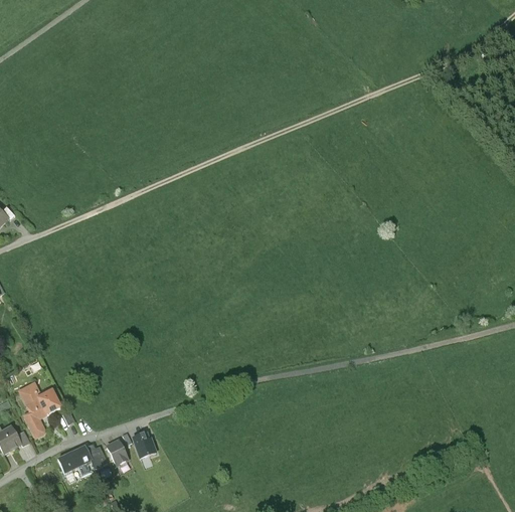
[(41,392),(36,381),(19,389),(30,411),(36,408),(40,415),(45,412),(36,394),(41,392)]
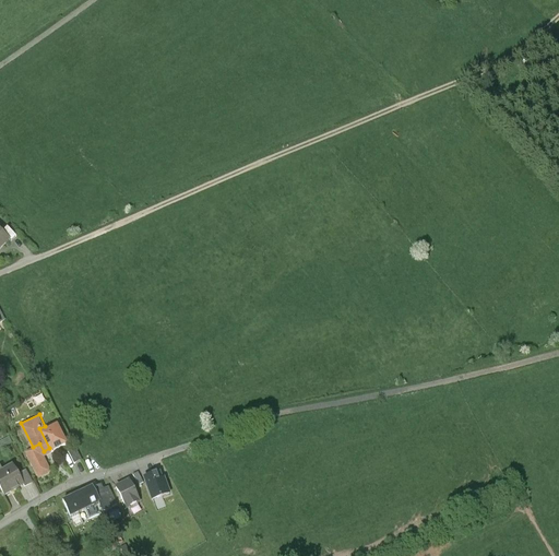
[(45,426),(39,428),(49,448),(67,439),(57,420),(45,426)]
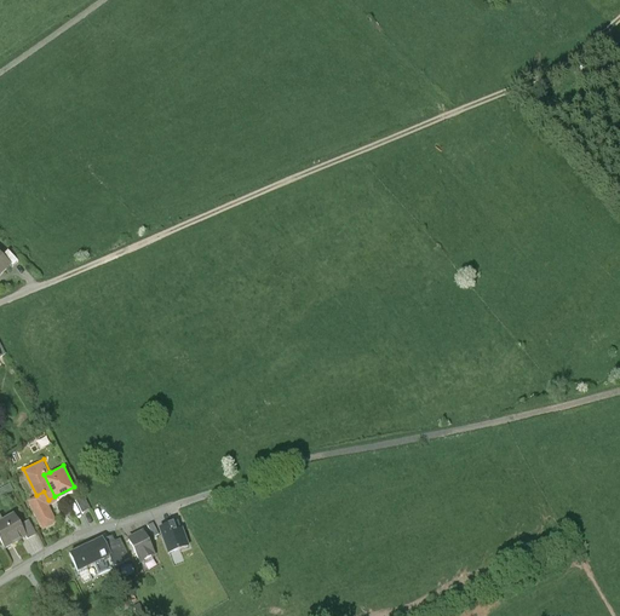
[(49,500),(44,491),(36,495),(30,499),(44,524),(57,517),(49,500)]
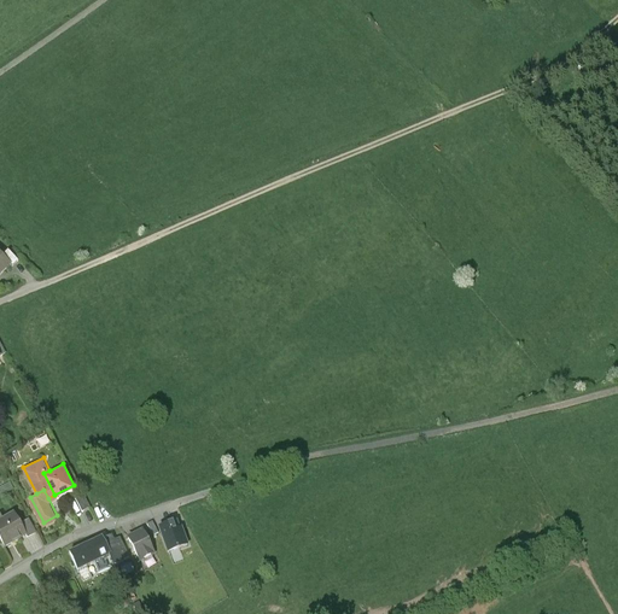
[(15,510),(0,518),(0,533),(5,542),(25,530),(15,510)]
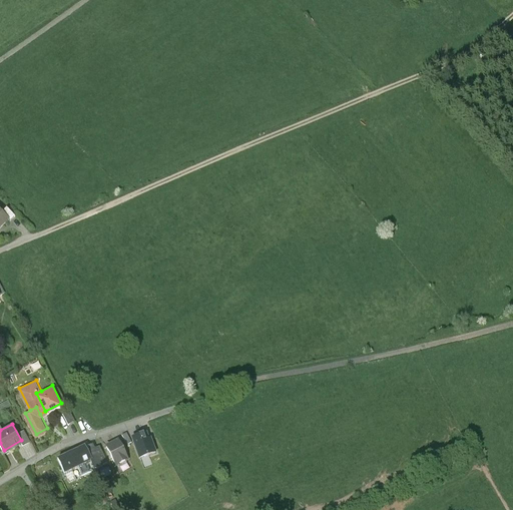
[(144,429),(133,433),(141,455),(156,450),(150,433),(146,434),(144,429)]
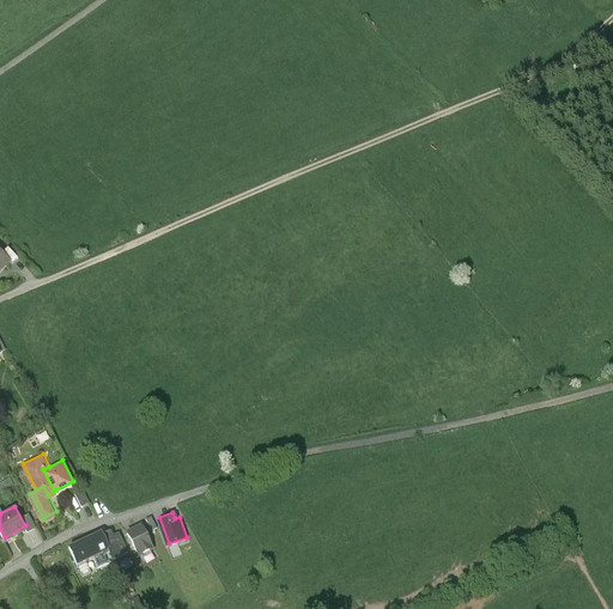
[(153,544),(141,521),(127,528),(139,552),(153,544)]
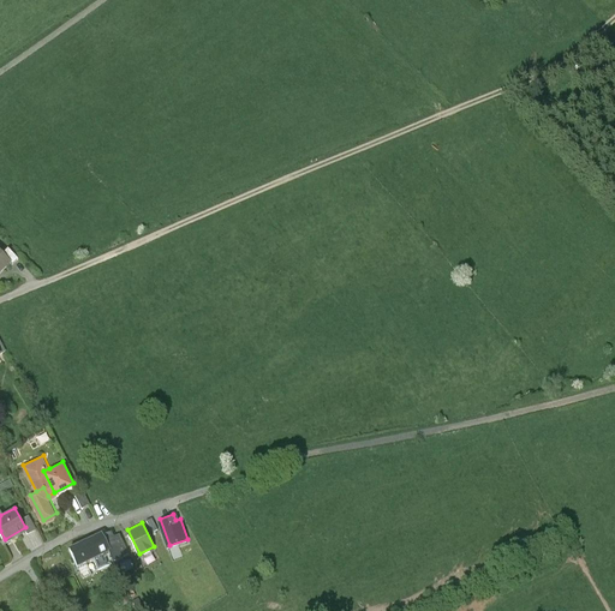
[(70,544),(78,562),(111,547),(103,533),(102,529),(70,544)]
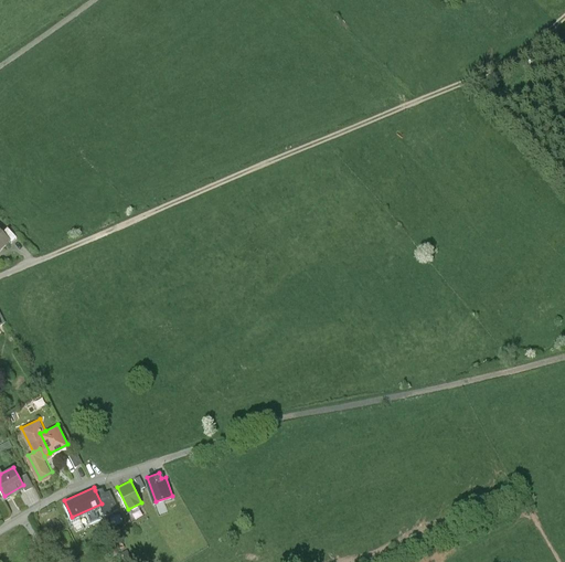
[(103,487),(95,490),(102,504),(105,511),(118,505),(110,487),(104,489),(103,487)]
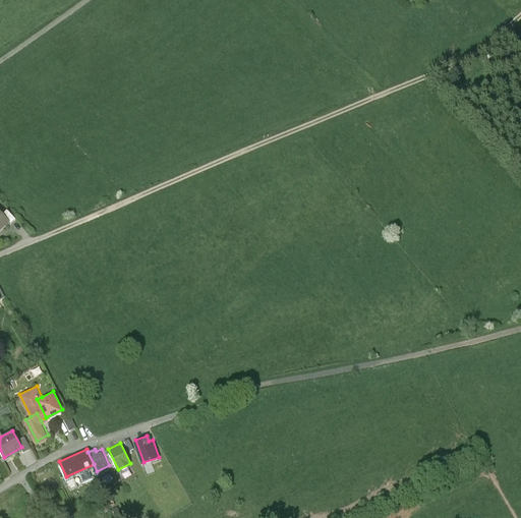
All buildings are outlined.
